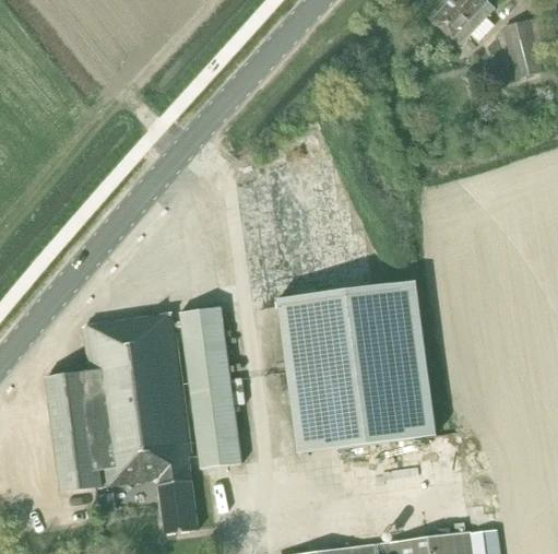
[(494,6),(487,0),(446,0),(431,16),(460,44),(494,6)]
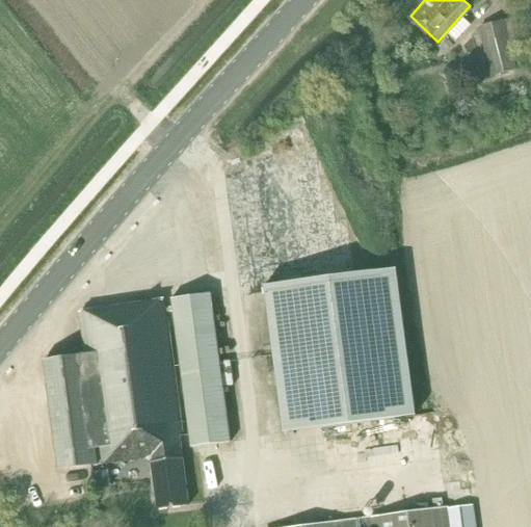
[(489,69),(489,73),(492,72),(516,66),(508,36),(516,34),(512,15),(480,23),(477,23),(483,46),(489,69)]
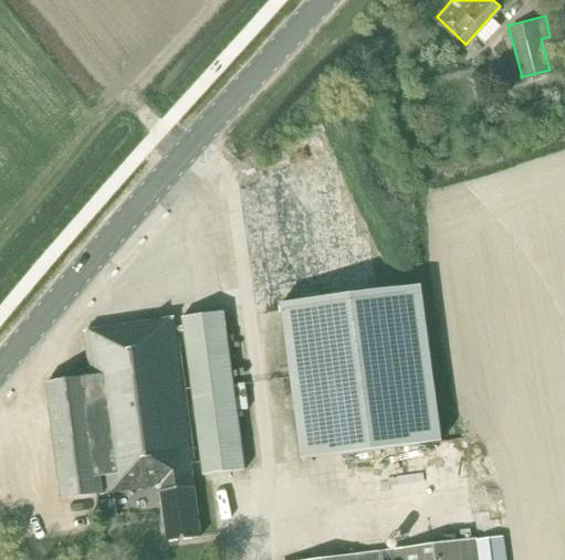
[(280,300),(300,455),(441,436),(421,281),(280,300)]
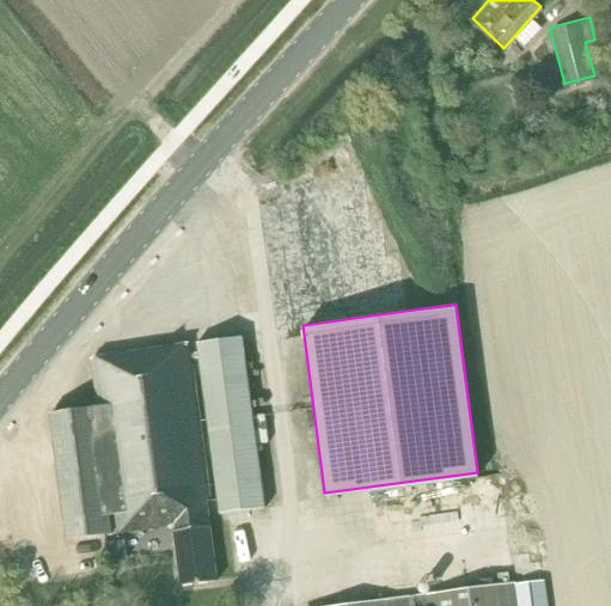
[(240,334),(195,340),(218,510),(264,505),(240,334)]
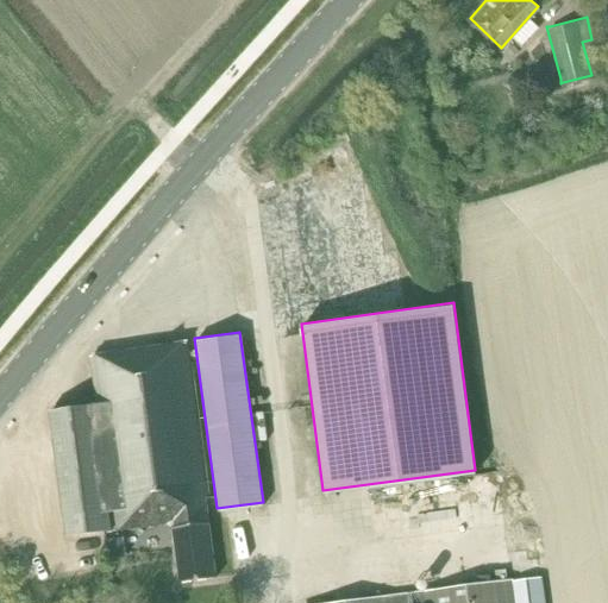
[(89,352),(96,402),(49,408),(66,533),(113,527),(165,520),(170,523),(179,578),(214,573),(204,494),(208,494),(187,339),(89,352)]
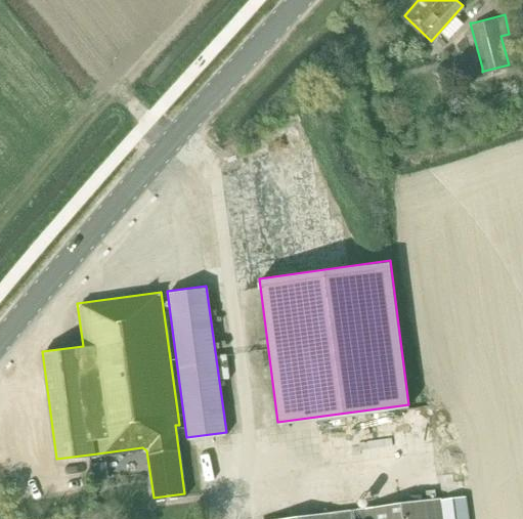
[(441,518),(438,496),(362,507),(362,508),(335,511),(268,518),(441,518)]
